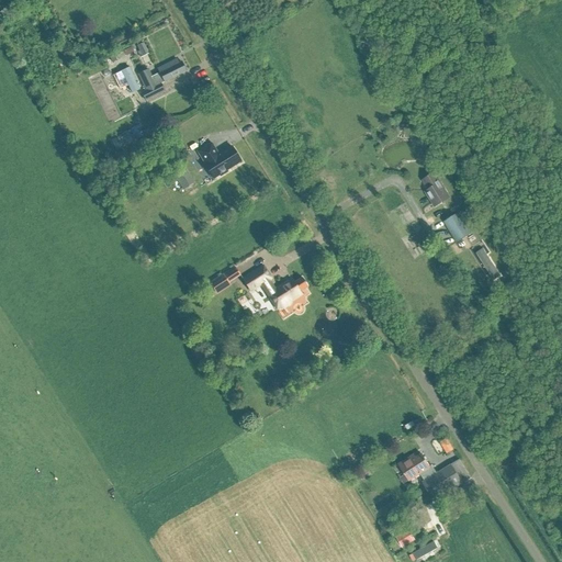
[(148,37),(142,40),(145,53),(153,51),(148,37)]
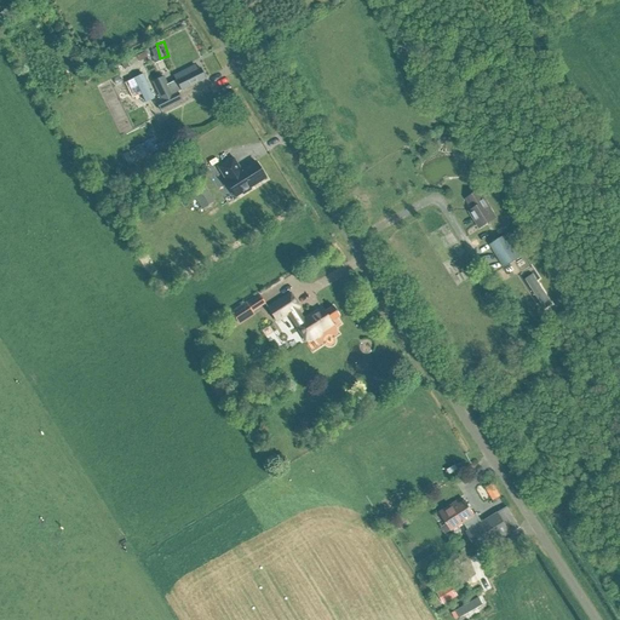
[(205,79),(200,68),(196,69),(194,65),(173,75),(176,80),(167,85),(164,76),(151,82),(153,84),(150,85),(154,92),(156,91),(160,99),(156,102),(160,112),(181,101),(177,92),(205,79)]
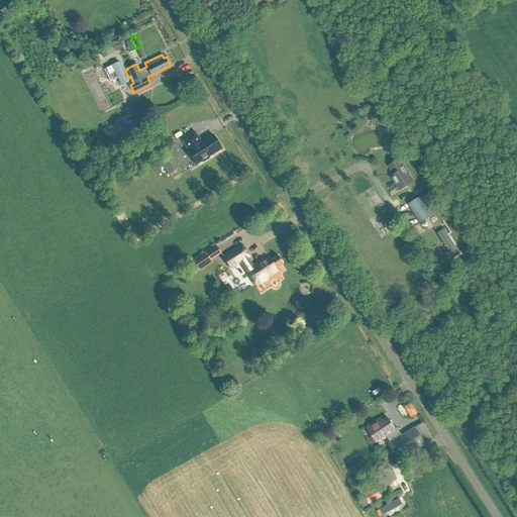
[(104,87),(109,86),(107,79),(96,82),(96,83),(94,84),(99,104),(114,100),(113,95),(107,97),(104,87)]
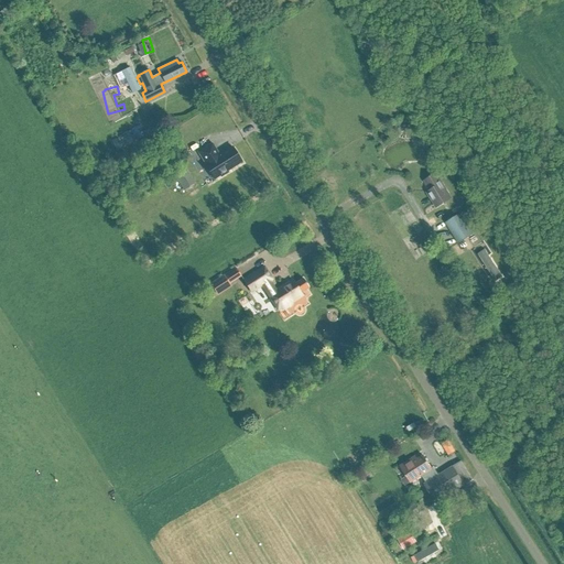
[(240,162),(231,147),(218,155),(210,143),(196,152),(204,164),(203,164),(213,179),(218,175),(219,176),(227,172),(226,171),(240,162)]
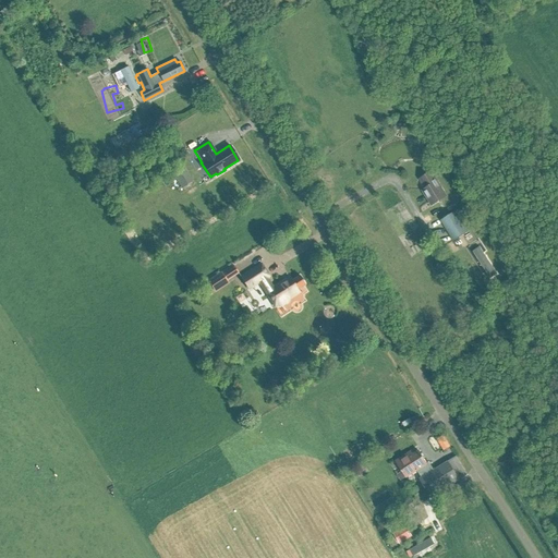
[(114,154),(109,157),(113,162),(118,160),(114,154)]
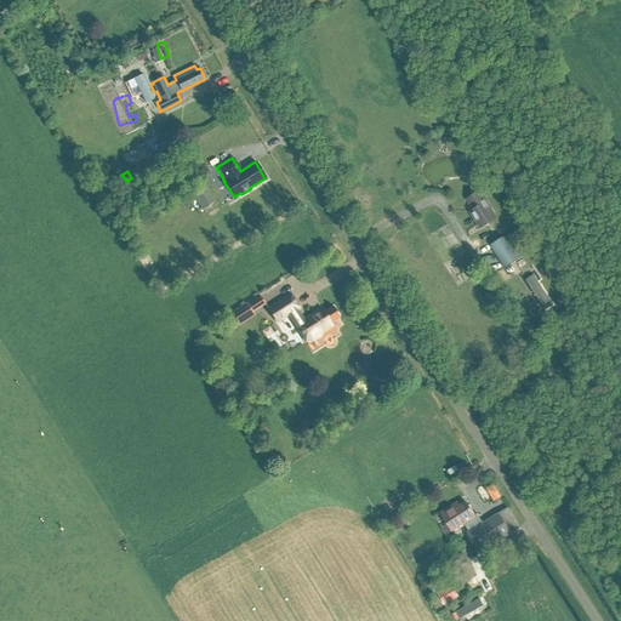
[(192,195),(201,210),(215,201),(205,187),(192,195)]
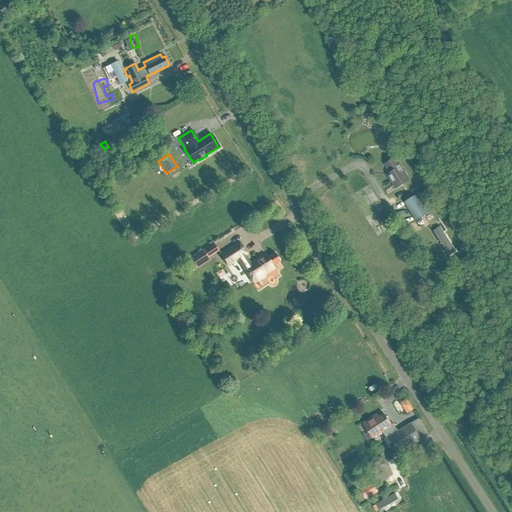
[(394,188),(408,179),(395,157),(385,164),(390,173),(387,175),(394,188)]
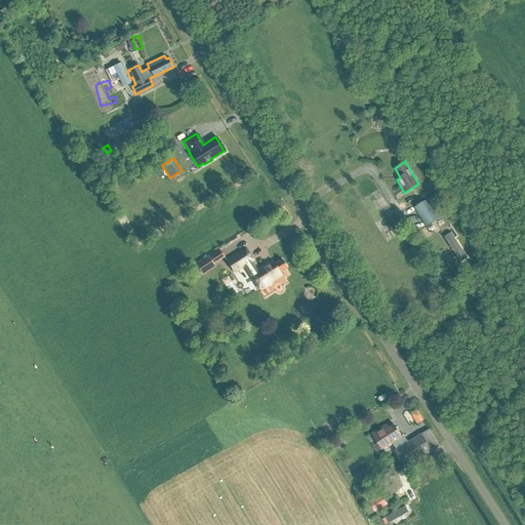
[(441,217),(429,199),(414,208),(426,227),(441,217)]
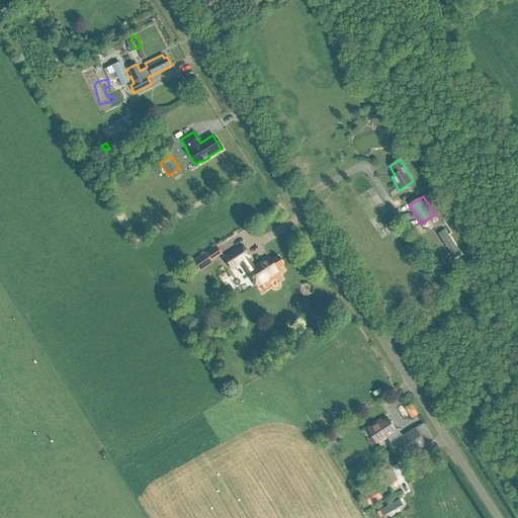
[(455,259),(462,254),(445,229),(438,234),(455,259)]
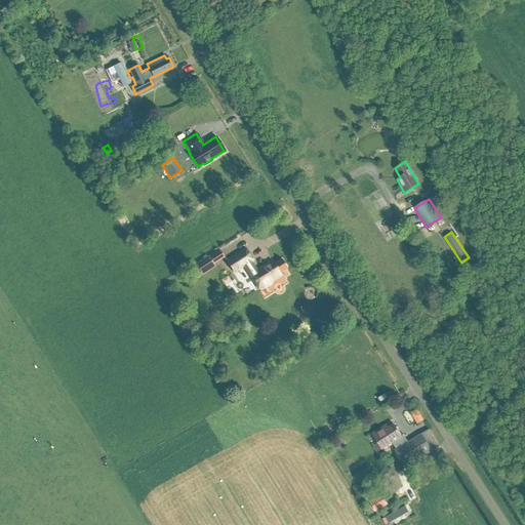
[(252,259),(245,248),(226,260),(233,272),(242,266),(257,289),(259,287),(265,287),(269,285),(270,281),(280,274),(279,272),(286,267),(281,259),(274,265),(271,260),(255,270),(249,261),(252,259)]
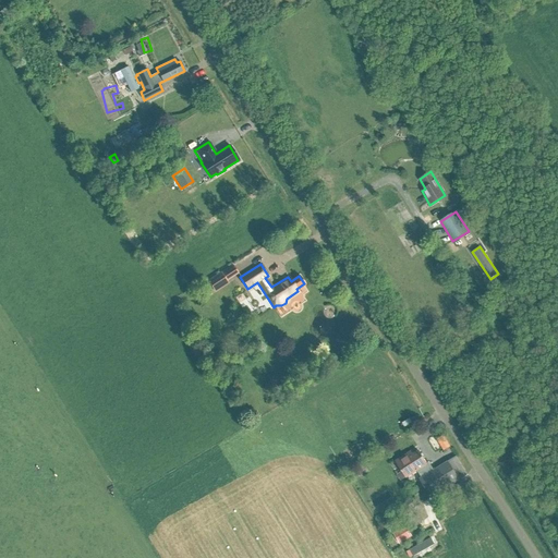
[(207,280),(215,292),(229,283),(227,281),(239,274),(232,265),(207,280)]
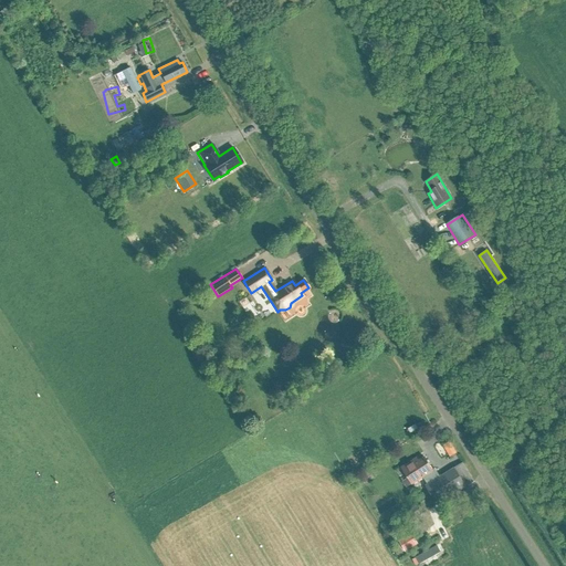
[(450,458),(457,454),(449,442),(442,447),(450,458)]
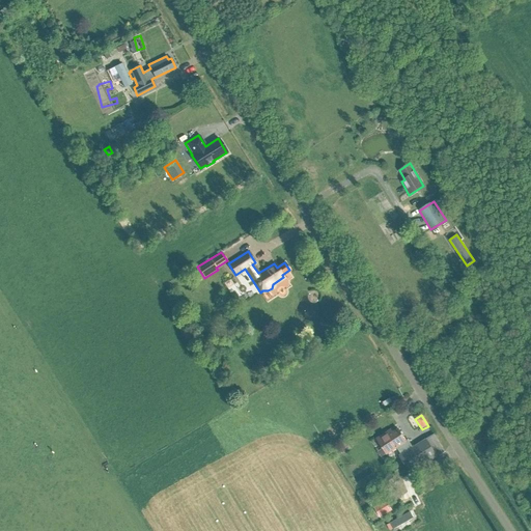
[(387,455),(397,448),(401,455),(399,456),(410,473),(444,451),(434,435),(414,447),(410,440),(407,442),(398,429),(393,432),(392,430),(376,440),(387,455)]
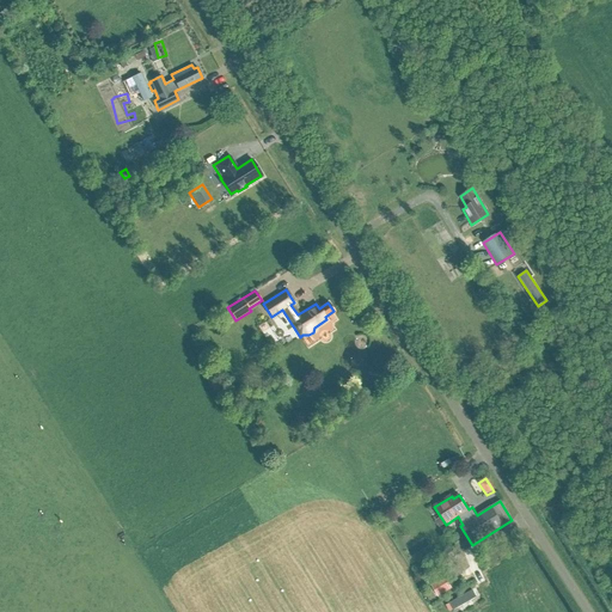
[(506,495),(499,499),(509,516),(516,513),(506,495)]
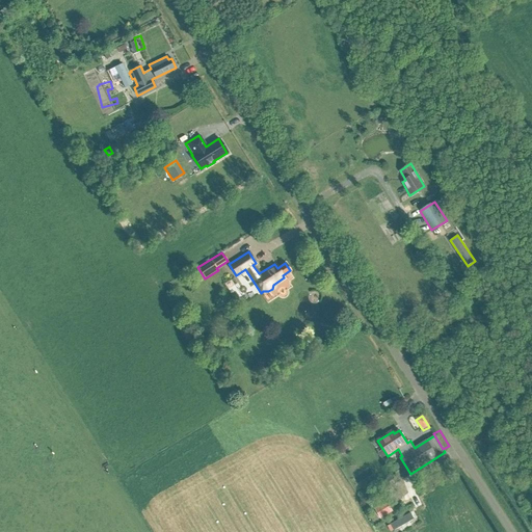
[(387,501),(375,508),(380,519),(393,511),(387,501)]
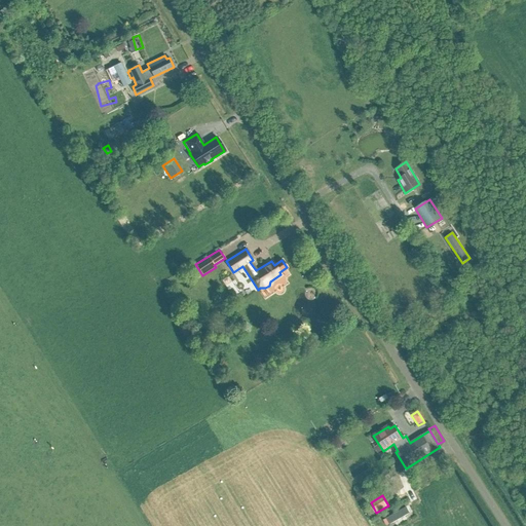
[(406,508),(386,518),(389,524),(410,514),(406,508)]
